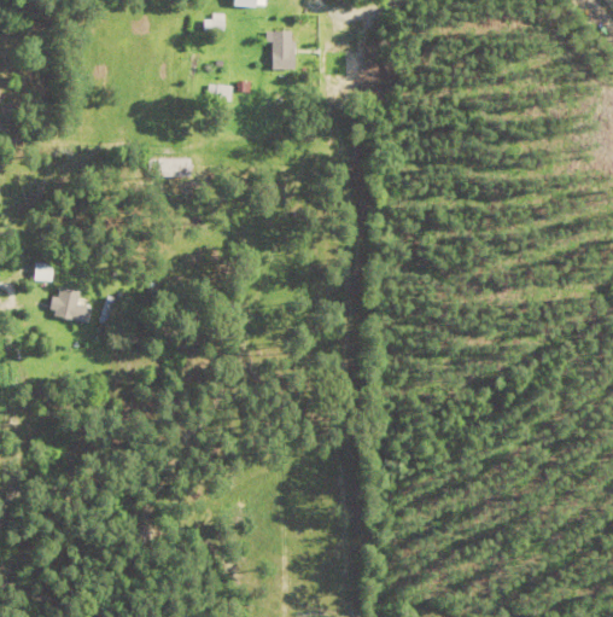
[(227,13),(214,13),(214,19),(204,19),(204,31),(226,31),(227,13)]
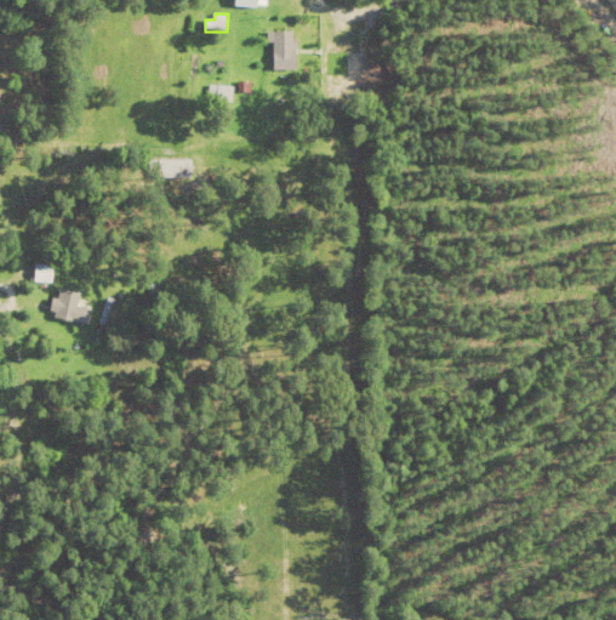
[(296,30),(267,32),(267,43),(273,43),(273,69),(296,69),(296,30)]
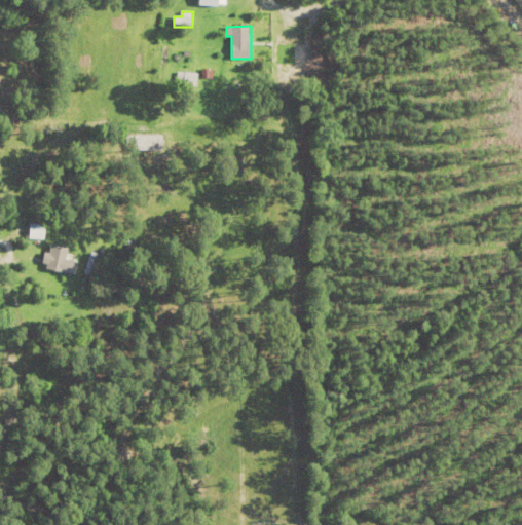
[(196,84),(197,72),(178,71),(177,83),(196,84)]
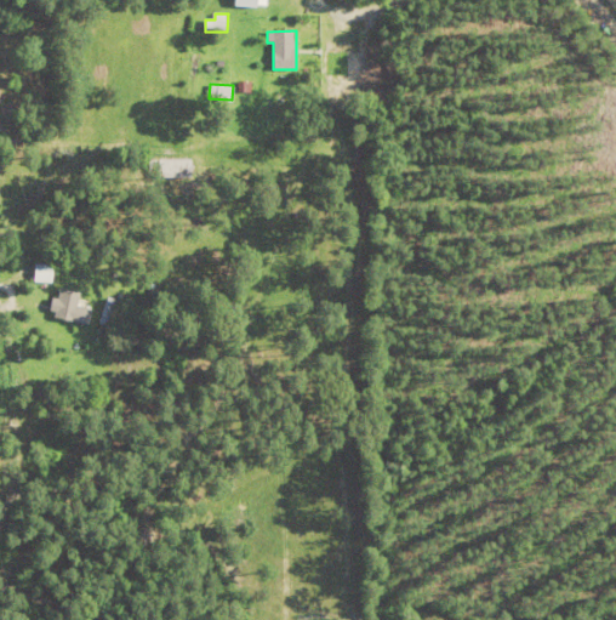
[(80,293),(61,288),(57,299),(52,297),(47,316),(86,324),(91,307),(78,303),(80,293)]
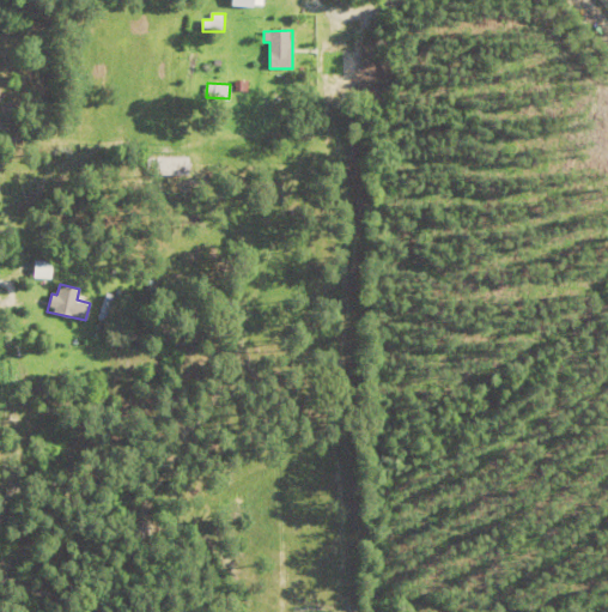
[(125,298),(105,294),(98,321),(117,325),(125,298)]
